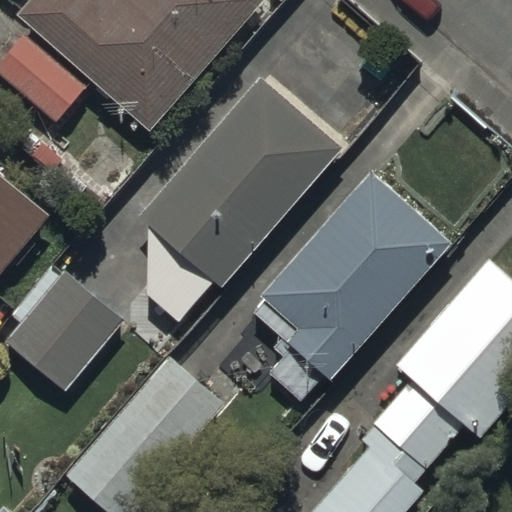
[(99,0),(29,0),(18,13),(154,131),(267,0),(266,0),(105,0),(103,3),(99,0)]
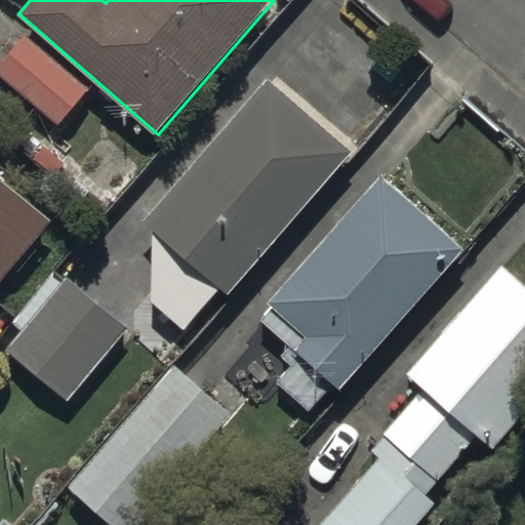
[(89,94),(28,40),(0,70),(0,74),(59,128),(89,94)]
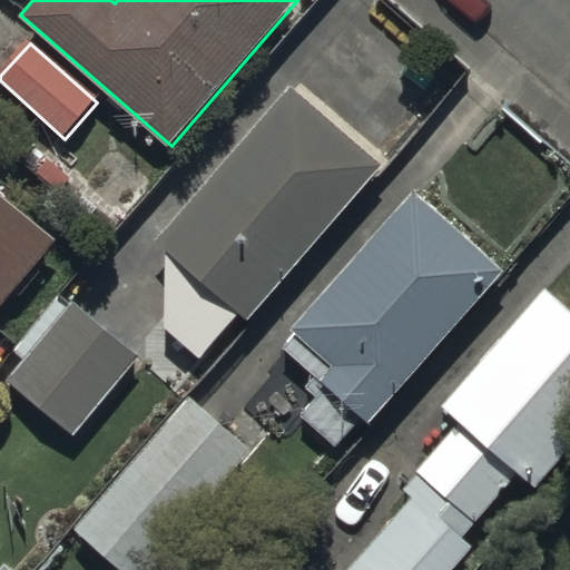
[(252,328),(377,167),(286,88),(163,243),(164,330),(204,362),(238,318),(252,328)]
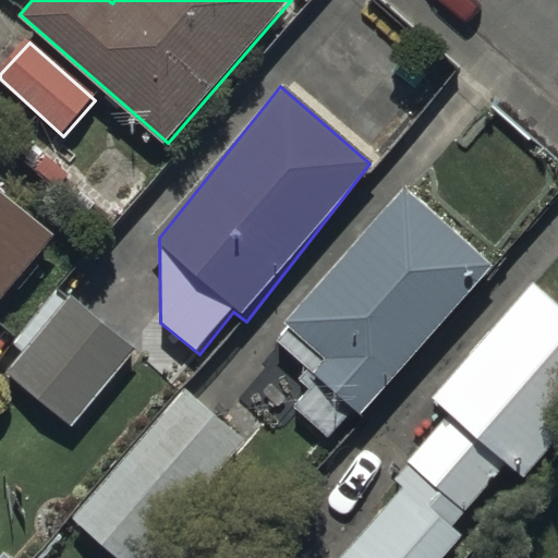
[(361,419),(490,264),(400,189),(289,322),(294,326),(280,344),(307,367),(296,380),(306,389),(291,408),(328,438),(351,411),(361,419)]
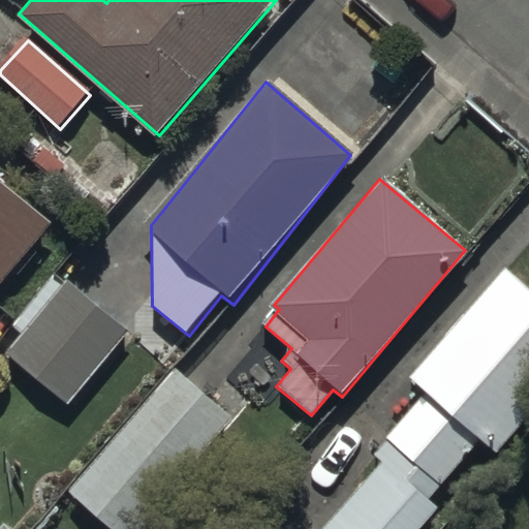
[(0,285),(52,223),(0,181),(0,285)]
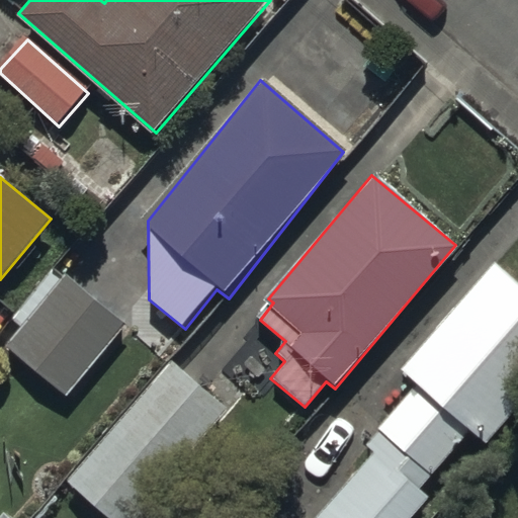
[(487,447),(517,409),(517,282),(491,260),(401,371),(414,381),(363,444),(373,452),(321,517),(410,517),(428,497),(422,492),(469,433),(487,447)]
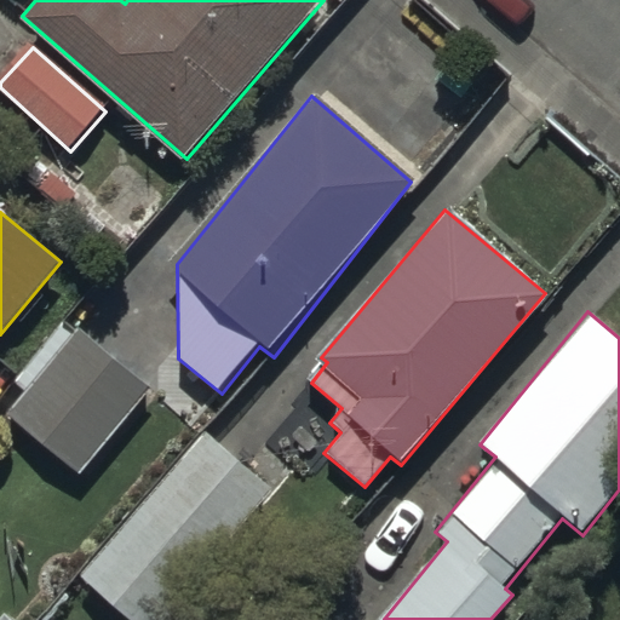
[(84,476),(151,388),(64,321),(17,383),(27,390),(6,417),(84,476)]
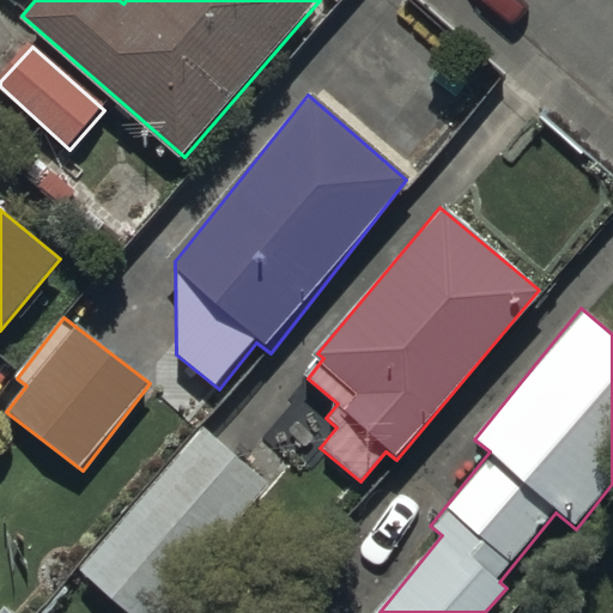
[(201,428),(79,571),(128,612),(161,612),(269,485),(201,428)]
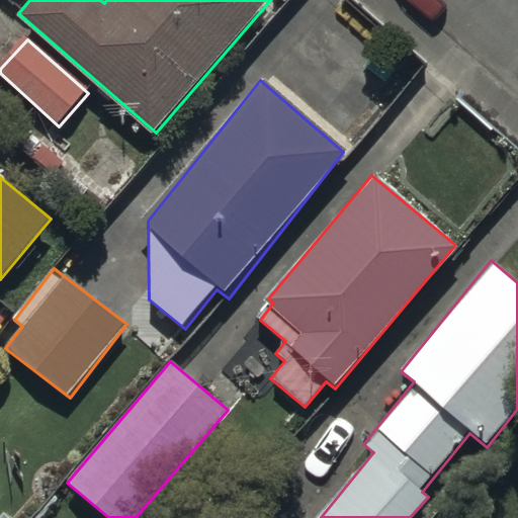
All buildings are outlined.
